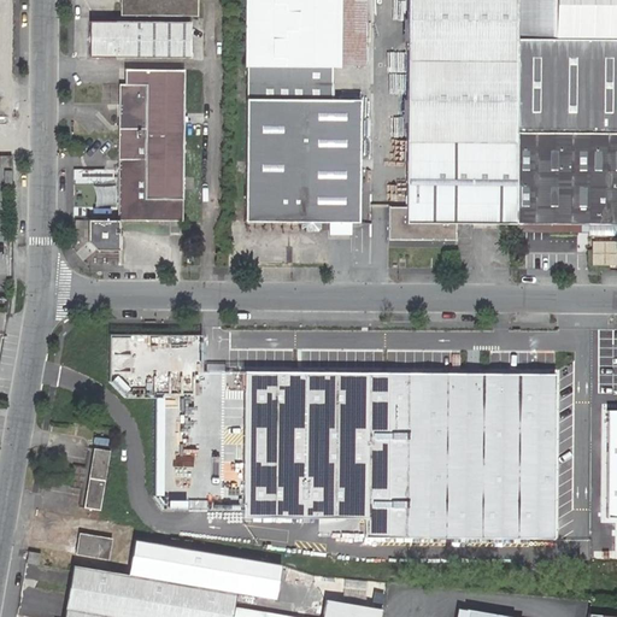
[(121,0),(121,16),(198,16),(198,6),(197,0),(121,0)]
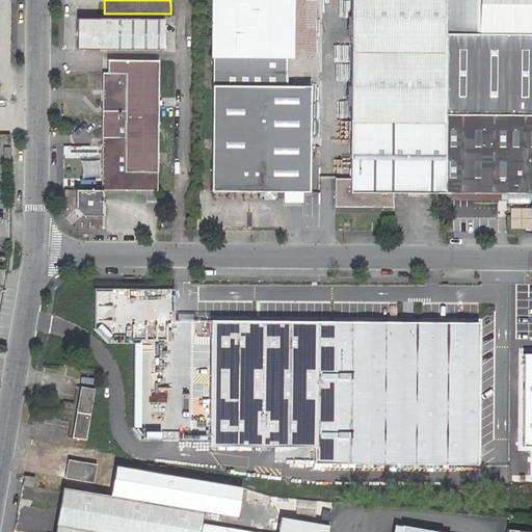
[(212,85),(211,168),(264,169),(263,191),(310,192),(311,86),(286,86),(286,57),(278,58),(278,0),(211,0),(211,57),(212,57),(212,85)]
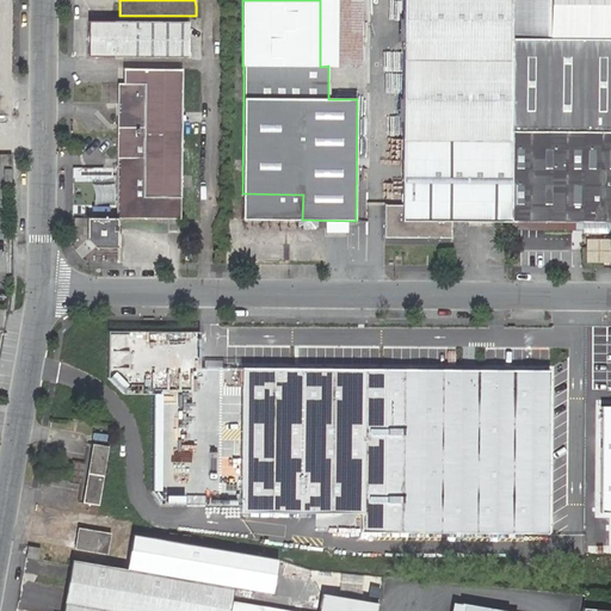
[(320,0),(320,67),(328,66),(338,66),(359,67),(359,0),(320,0)]
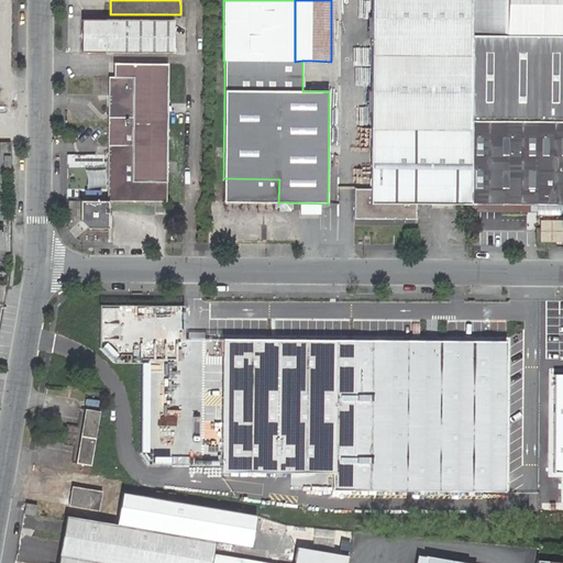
[(472,35),(472,0),(372,0),(372,129),(471,130),(471,121),(472,35)]
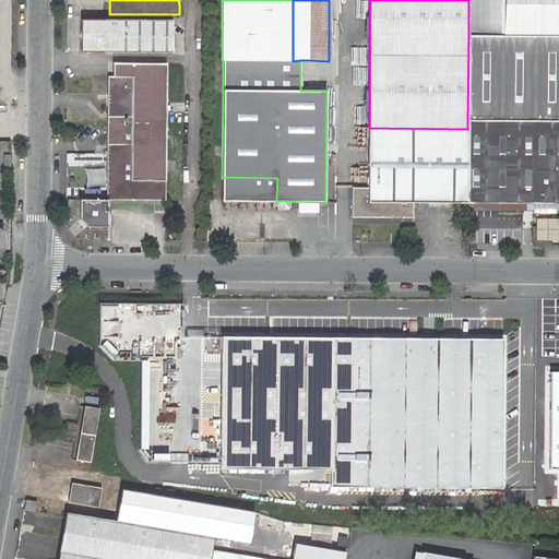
[(468,0),(468,35),(502,35),(502,0),(468,0)]
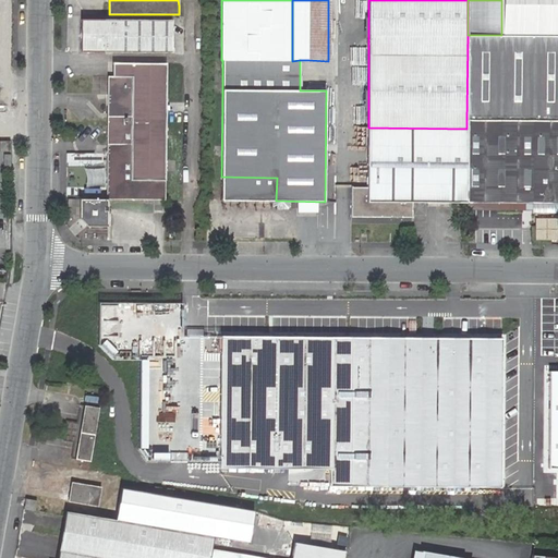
[(557,0),(501,0),(501,35),(557,35),(557,0)]
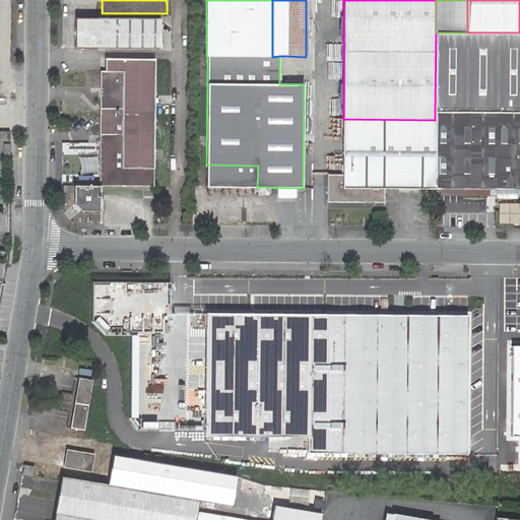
[(160,18),(75,17),(74,50),(159,51),(160,18)]
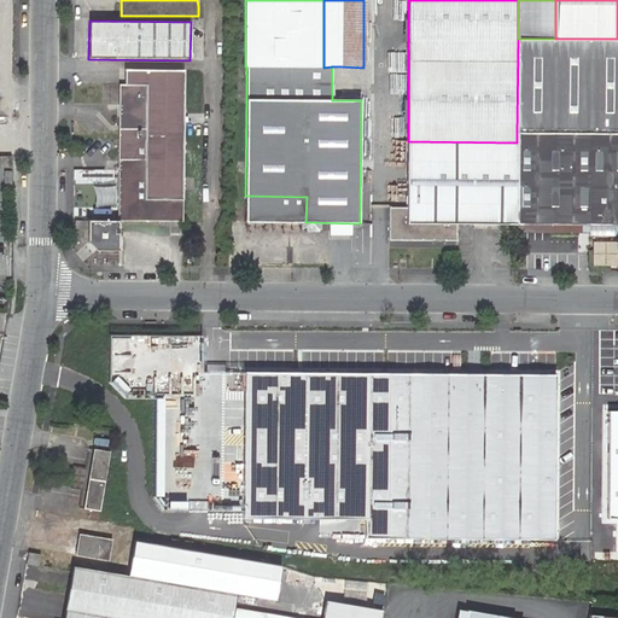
[(517,143),(517,225),(589,225),(617,225),(617,39),(555,39),(518,39),(517,133),(517,143)]
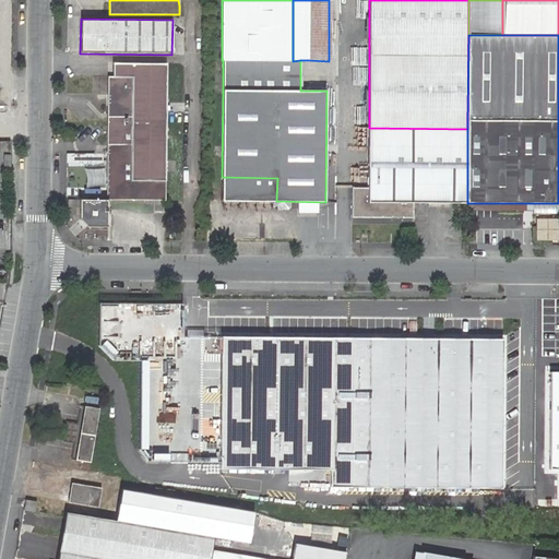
[(108,153),(107,199),(154,200),(165,200),(165,180),(165,140),(165,134),(166,63),(113,63),(113,78),(108,78),(108,94),(108,103),(108,144),(108,153)]
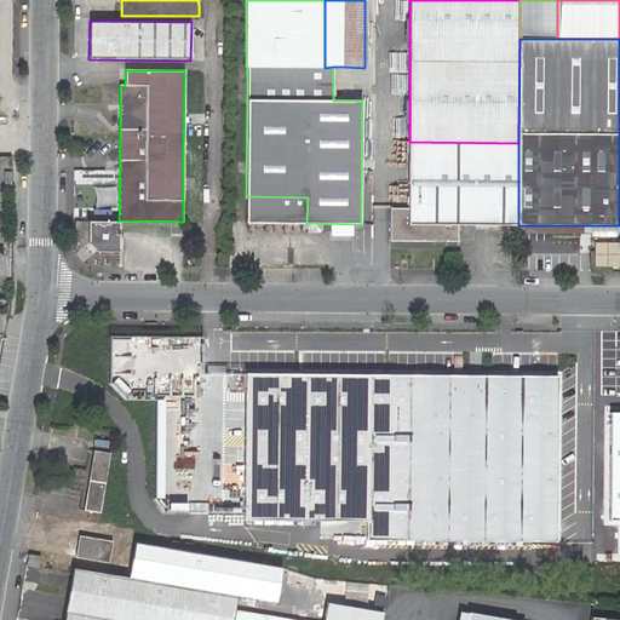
[(515,225),(518,225),(518,143),(409,142),(408,208),(391,208),(390,241),(458,241),(458,224),(515,225)]
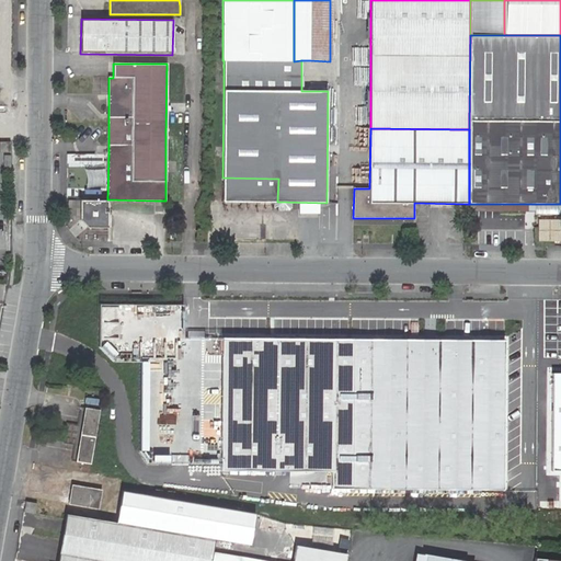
[(0,152),(10,152),(11,142),(0,141),(0,152)]
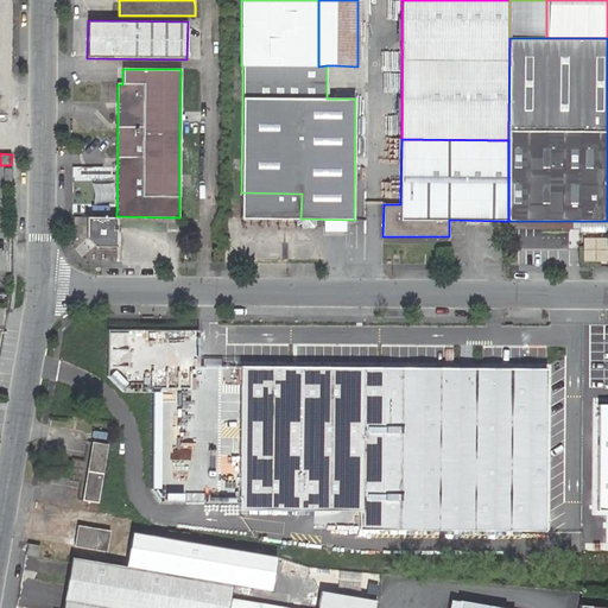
[(302,194),(241,192),(241,219),(301,219),(302,194)]
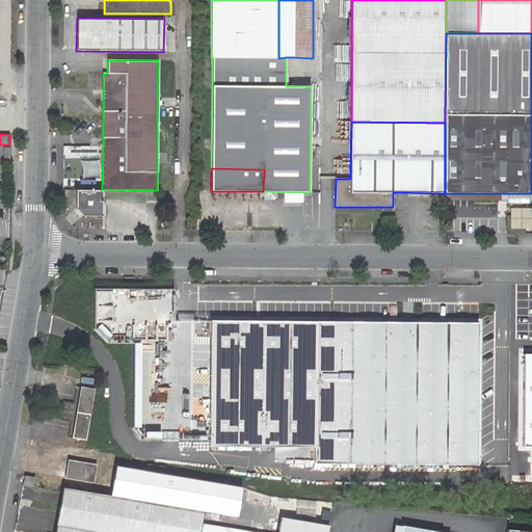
[(103,190),(76,189),(75,209),(82,216),(102,216),(103,190)]
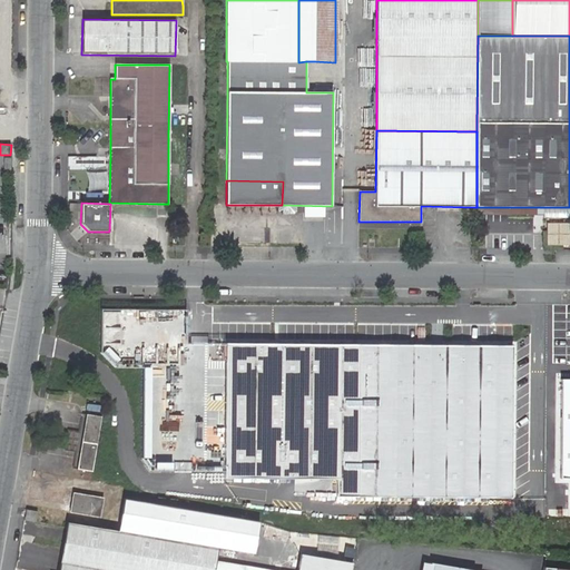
[(272,303),(261,302),(261,314),(272,314),(272,303)]
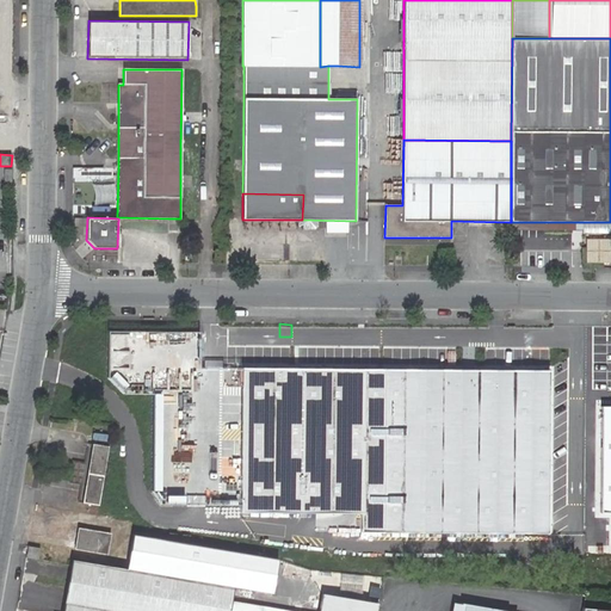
[(363,457),(364,369),(241,368),(240,513),(362,514),(363,477),(363,457)]
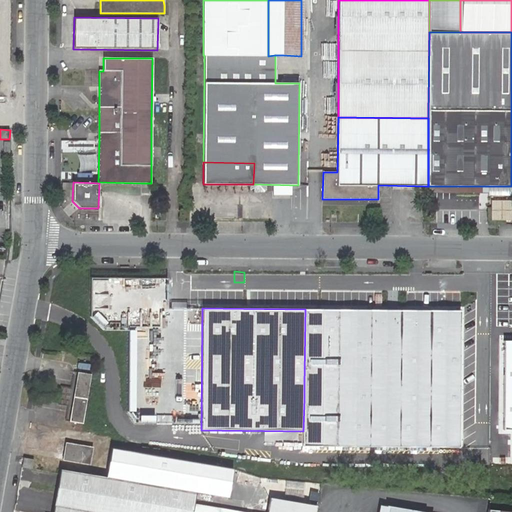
[(303,431),(303,445),(459,447),(461,311),(305,309),(304,383),(304,400),(303,431)]
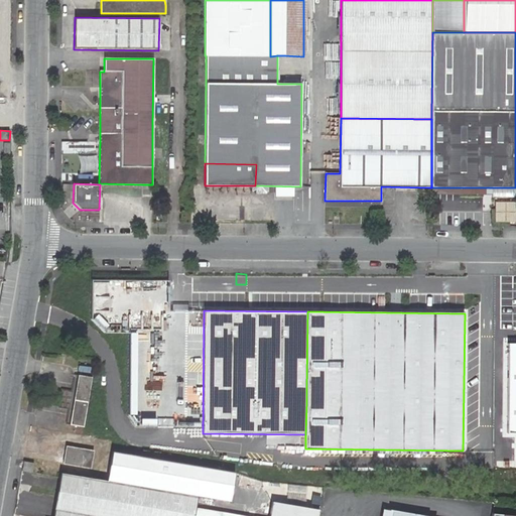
[(515,344),(508,344),(507,433),(515,432),(515,344)]
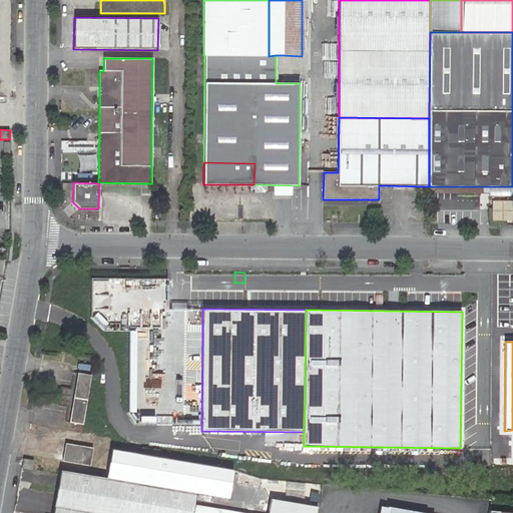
[(77,373),(73,397),(87,399),(91,375),(77,373)]
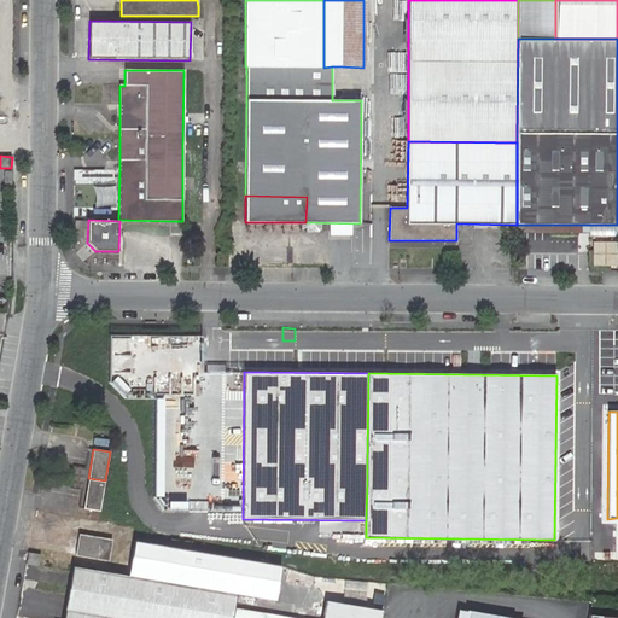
[(83,509),(99,511),(105,481),(88,478),(83,509)]
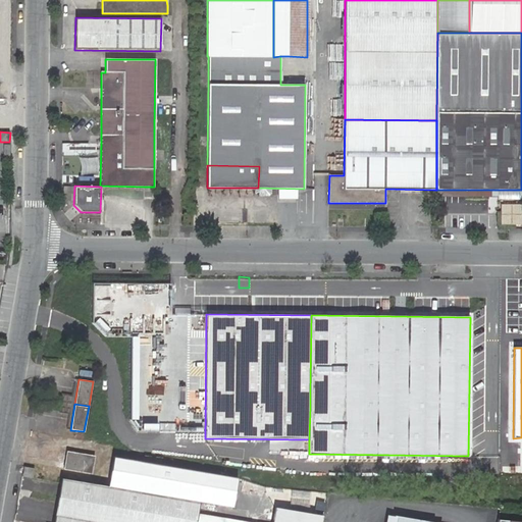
[(64,462),(63,469),(92,473),(95,456),(66,451),(64,462)]
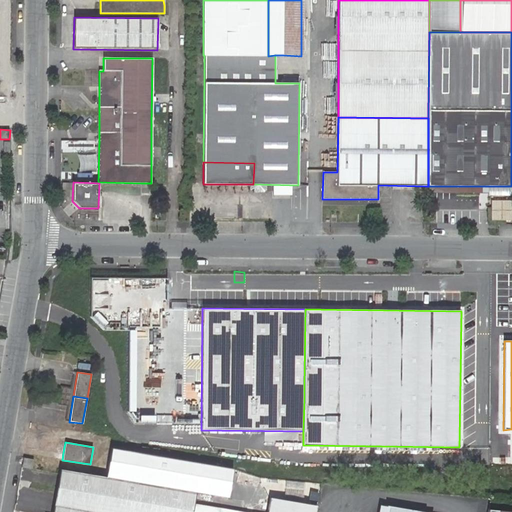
[(114,449),(110,468),(109,478),(60,470),(59,475),(57,486),(56,492),(52,511),(192,511),(196,493),(196,490),(228,495),(230,485),(231,478),(233,469),(114,449)]
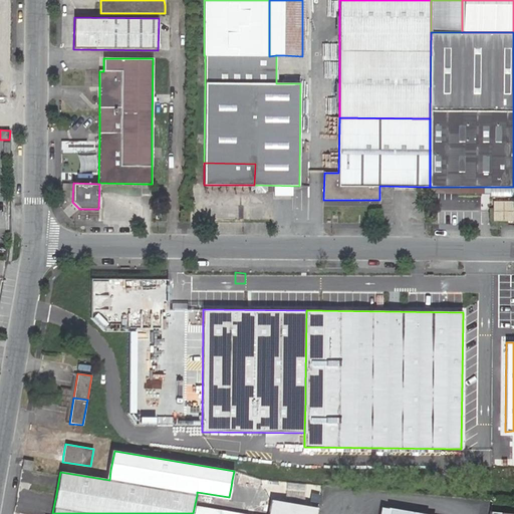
[(23,460),(22,469),(32,471),(33,461),(23,460)]
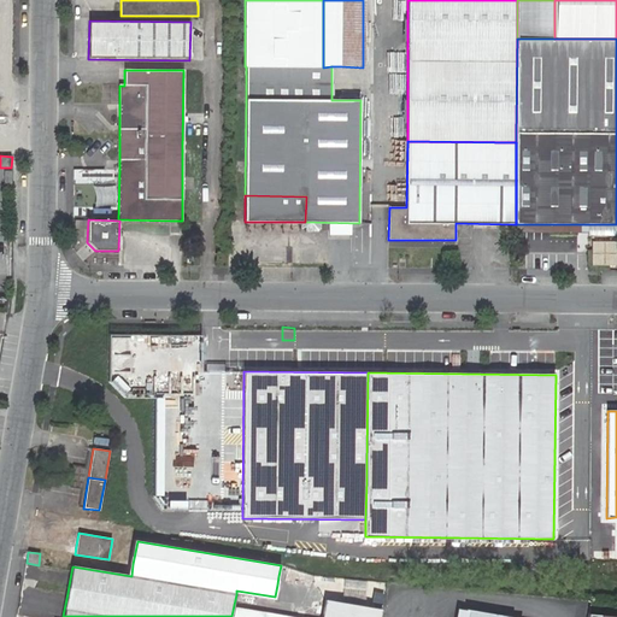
[(380,616),(381,610),(325,600),(323,613),(322,616),(380,616)]
